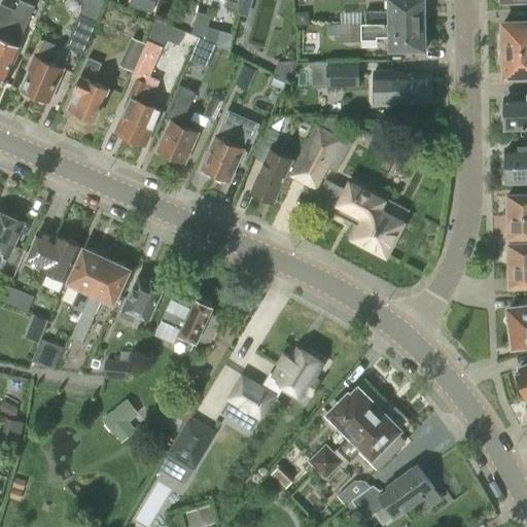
[(227,0),(225,8),(239,12),(241,0),(227,0)]
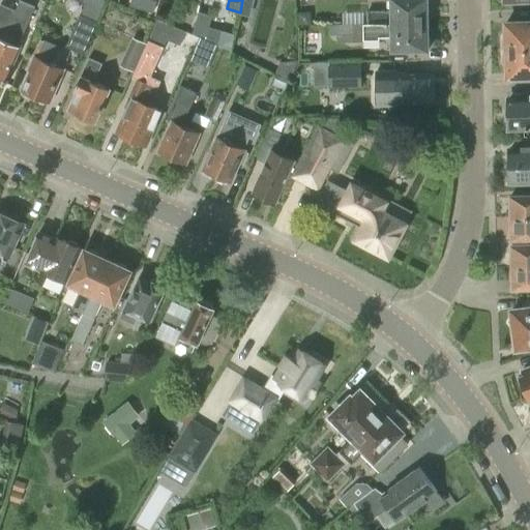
[(242,0),(240,12),(240,15),(249,17),(254,0),(242,0)]
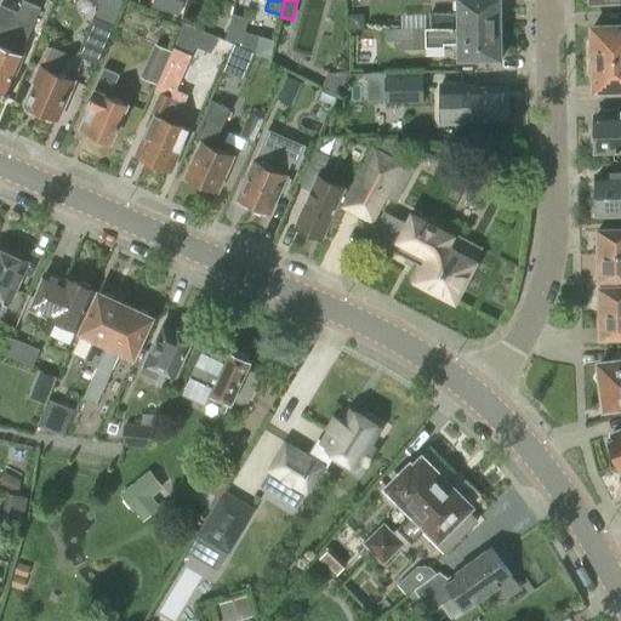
[(394,29),(394,32),(501,29),(500,0),(457,0),(457,16),(429,16),(429,29),(394,29)]
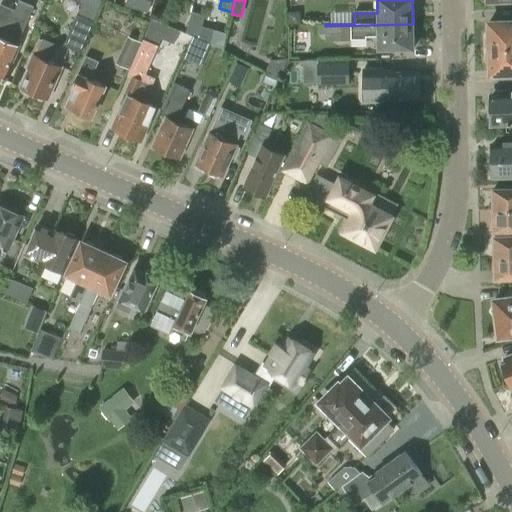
[(0,79),(4,81),(18,47),(4,41),(14,18),(0,12),(0,79)]
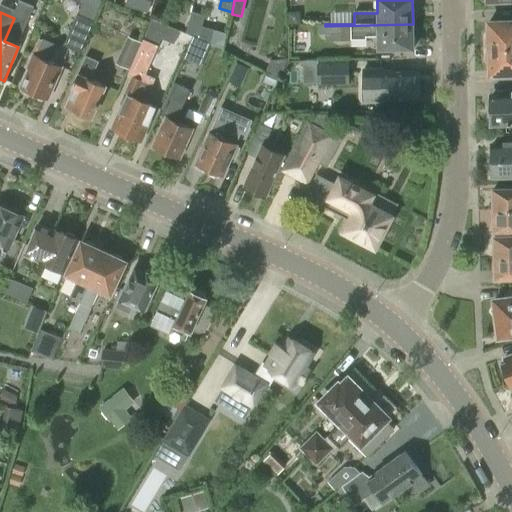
[(64,46),(80,53),(93,21),(77,15),(64,46)]
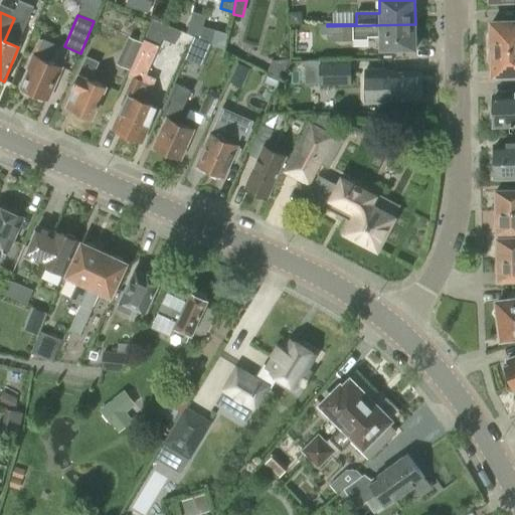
[(131,70),(130,70),(128,75),(133,77),(121,105),(124,106),(114,129),(142,141),(157,109),(145,104),(153,86),(156,78),(147,74),(162,39),(175,44),(180,31),(152,19),(143,42),(131,70)]
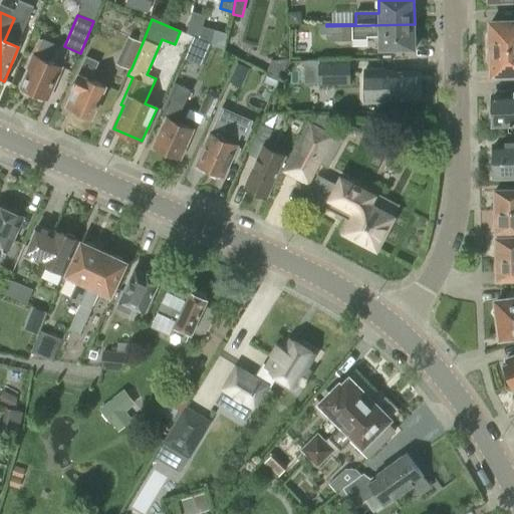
[(513,22),(491,24),(492,49),(513,48),(513,22)]
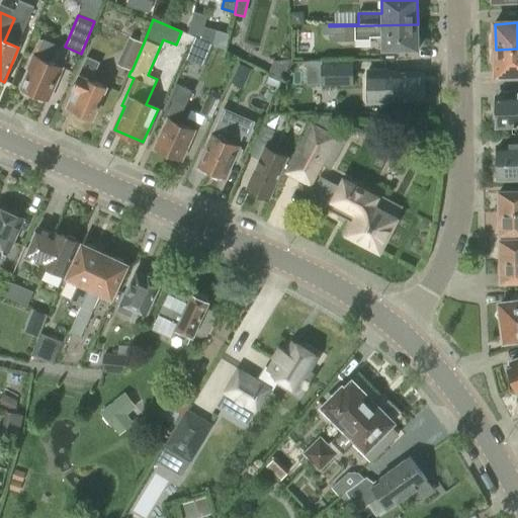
[(418,24),(329,26),(330,41),(370,40),(370,38),(382,38),(382,51),(418,51),(418,24)]
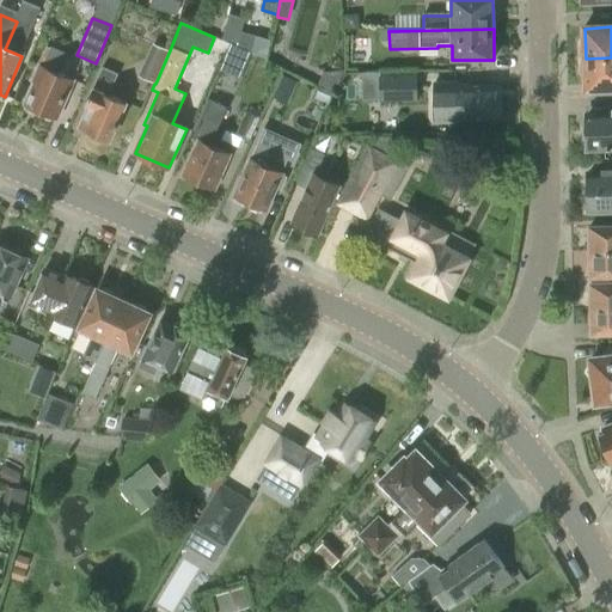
[(139,75),(154,84),(155,84),(170,50),(153,43),(139,75)]
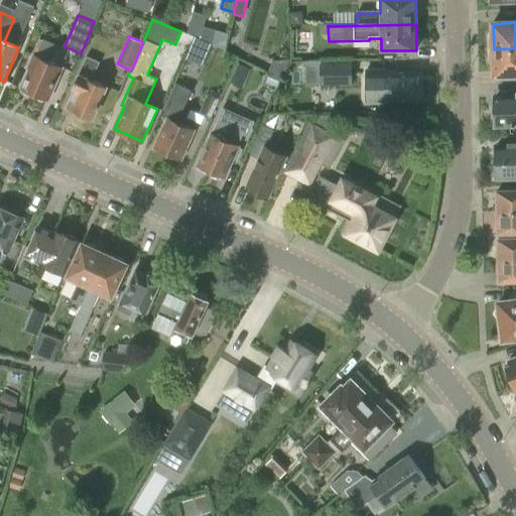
[(207,55),(212,43),(201,38),(195,36),(189,48),(207,55)]
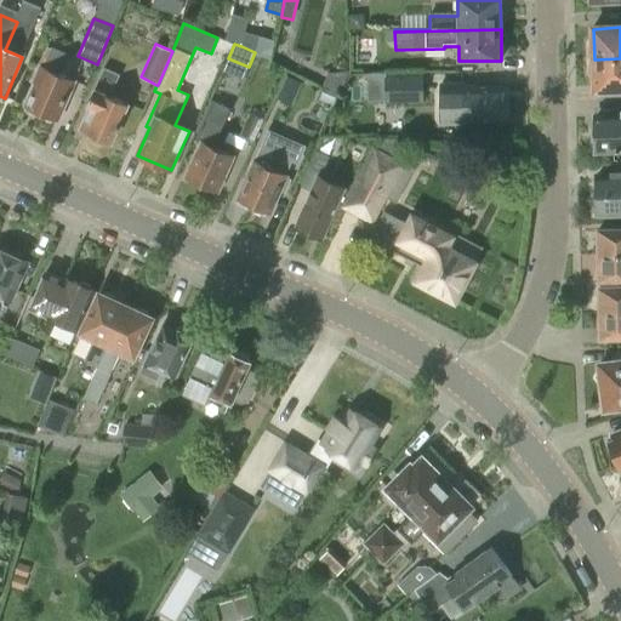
[(58,74),(68,53),(52,47),(44,68),(40,67),(33,83),(36,84),(26,108),(57,121),(74,81),(58,74)]
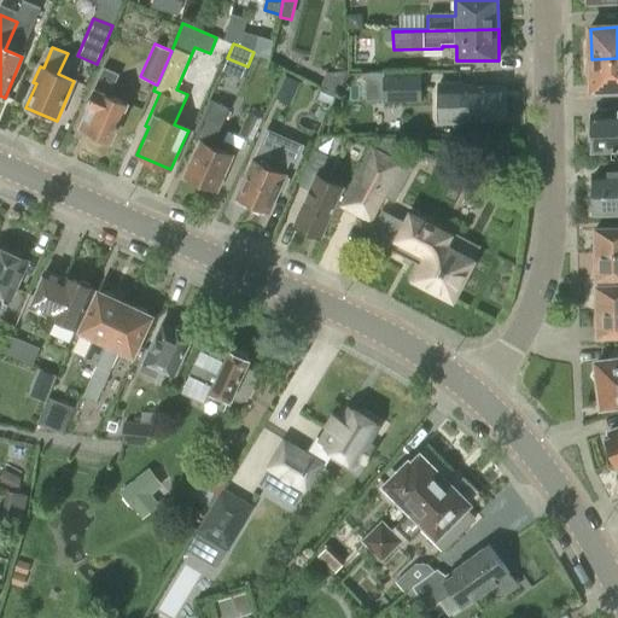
[(617,58),(592,59),(593,91),(617,89),(617,58)]
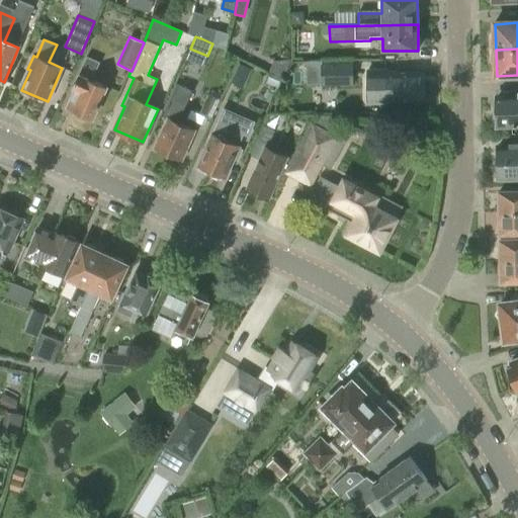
[(268,73),(282,79),(290,61),(277,54),(268,73)]
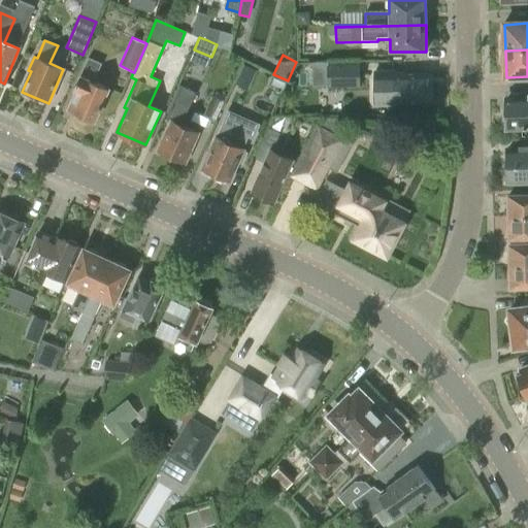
[(77,92),(68,112),(94,124),(109,88),(90,79),(91,76),(96,75),(102,64),(88,58),(74,91),(77,92)]
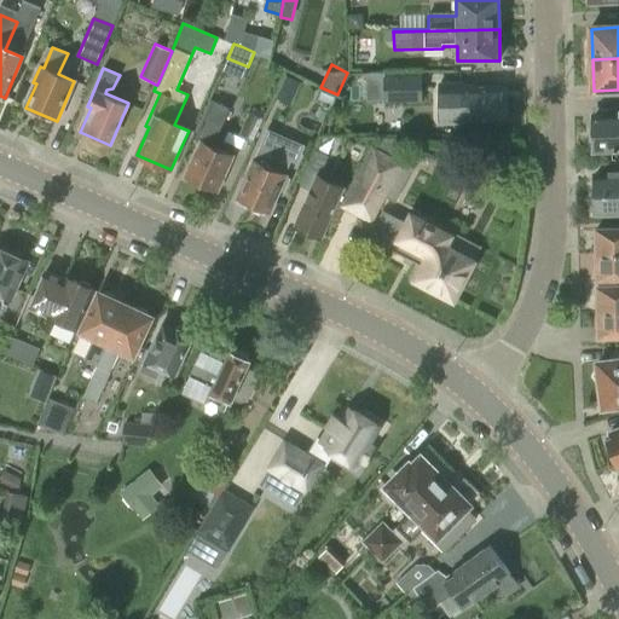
[(366,74),(365,102),(421,102),(421,74),(366,74)]
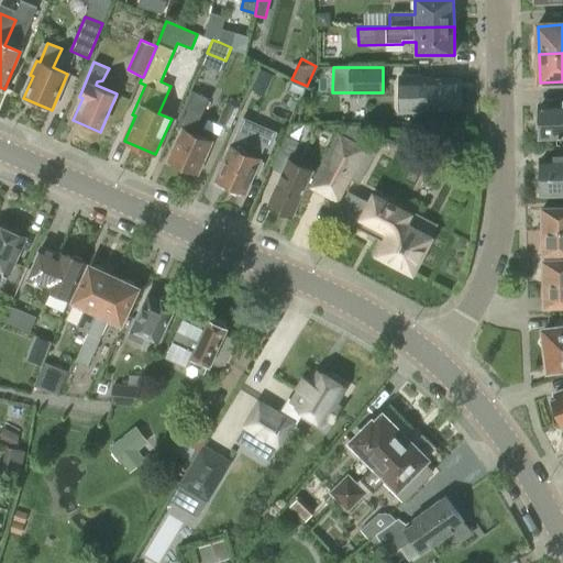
[(269,94),(277,74),(264,68),(256,89),(269,94)]
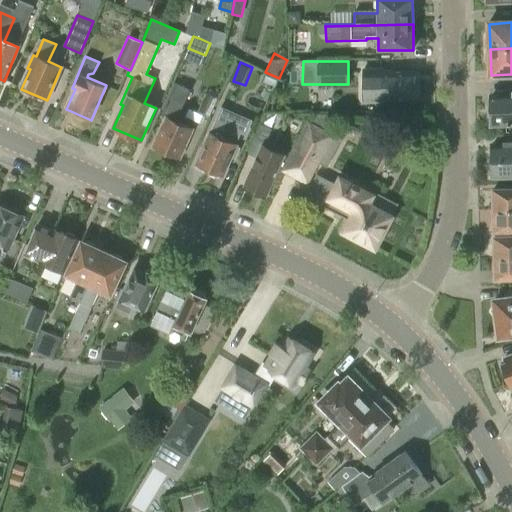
[(381,83),(382,100),(414,99),(413,73),(396,73),(396,70),(381,71),(364,71),(365,83),(381,83)]
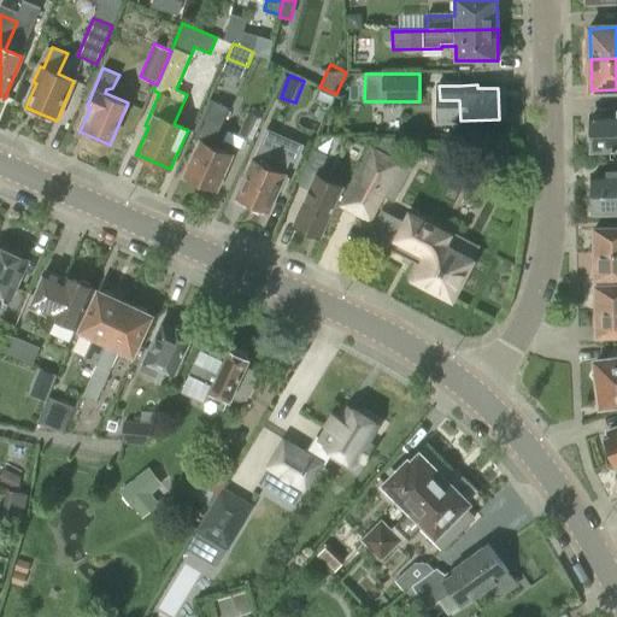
[(200,145),(186,176),(216,191),(231,156),(211,147),(229,109),(211,100),(193,141),(200,145)]
